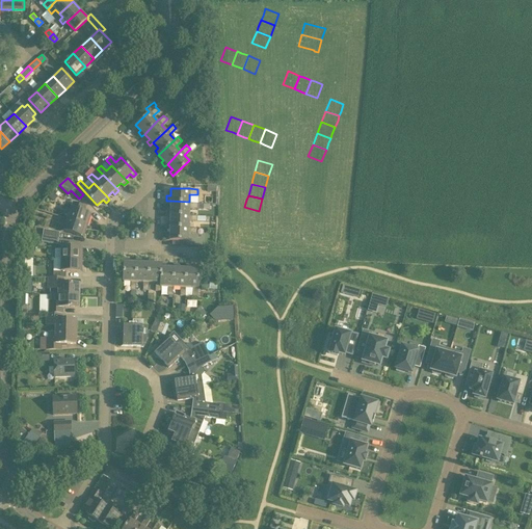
[(73,201),(72,206),(71,206),(68,217),(87,223),(90,212),(83,210),(85,205),(73,201)]
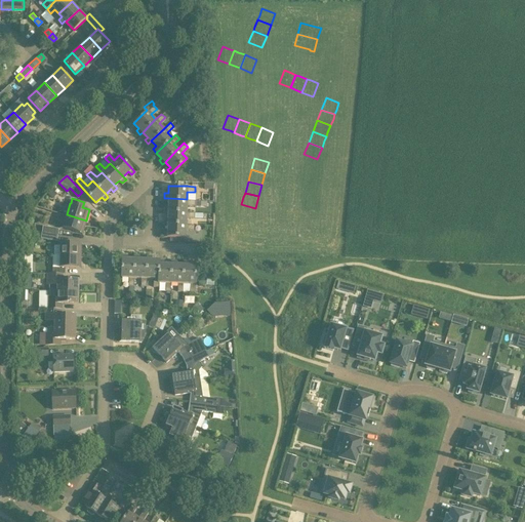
[(195,199),(187,199),(168,198),(168,205),(164,205),(164,209),(164,210),(168,211),(187,210),(187,204),(195,204),(195,199)]
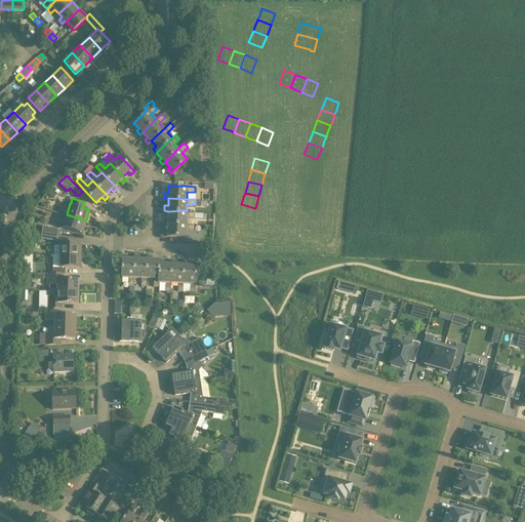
[(194,211),(187,210),(168,211),(167,217),(164,217),(163,223),(163,224),(167,224),(186,224),(187,216),(194,216),(194,211)]
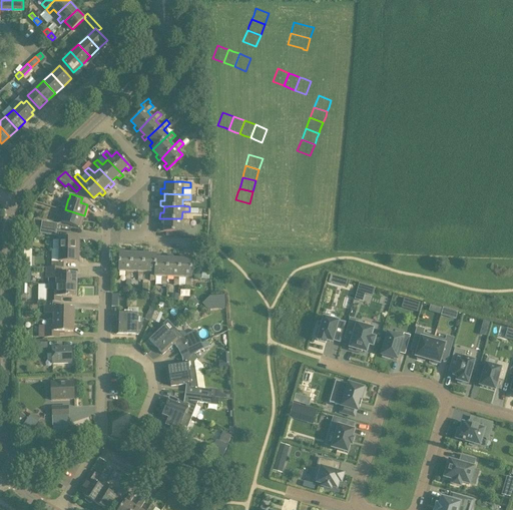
[(80,226),(84,215),(65,209),(61,220),(80,226)]
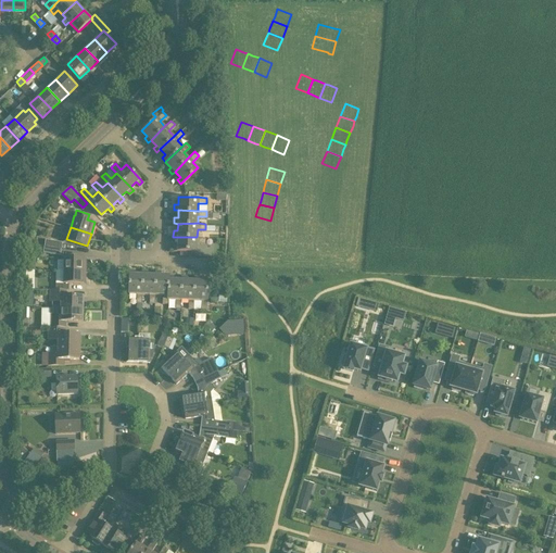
[(205,237),(197,237),(177,237),(177,244),(173,243),(173,249),(197,250),(197,242),(205,242),(205,237)]
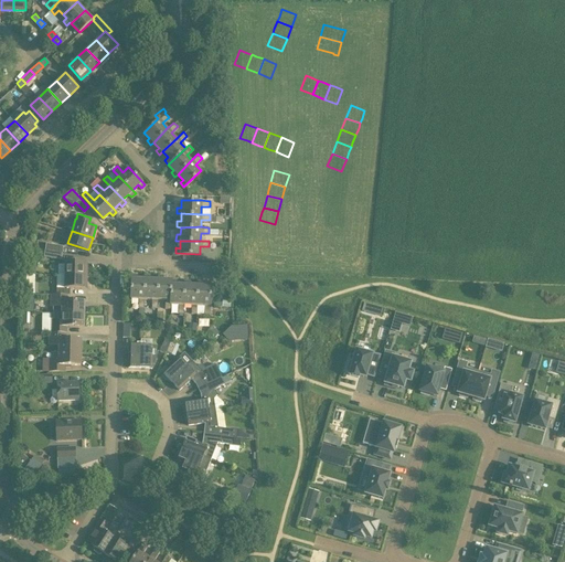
[(45,248),(62,251),(63,244),(45,242),(45,248)]
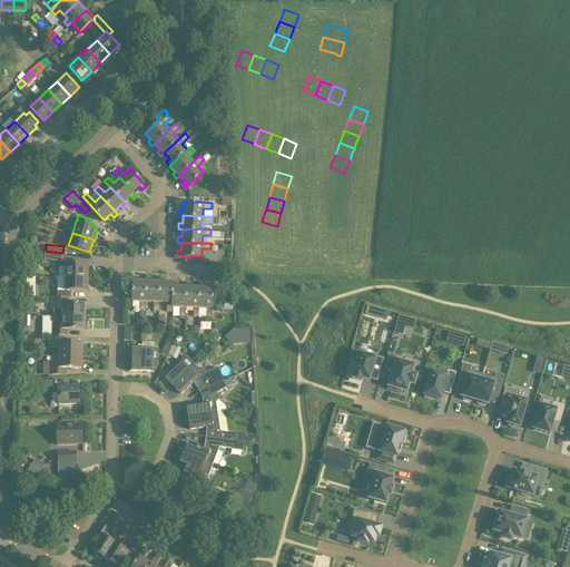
[(62,253),(46,251),(45,257),(61,260),(62,253)]
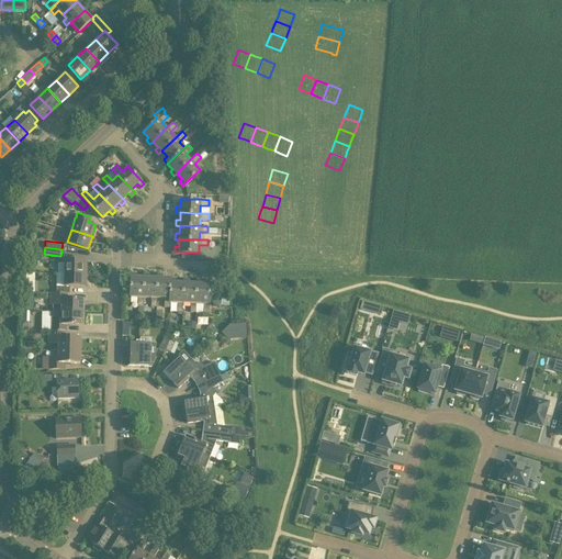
[(57,271),(64,271),(64,272),(87,272),(87,259),(65,259),(65,261),(58,261),(57,271)]
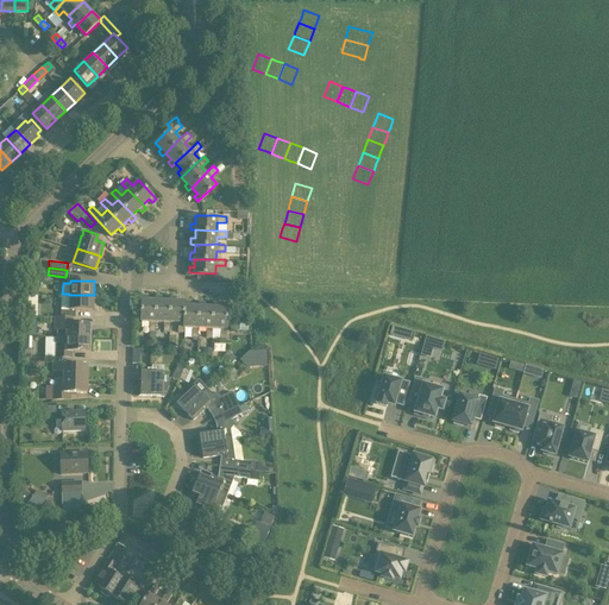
[(155,329),(156,320),(156,298),(148,298),(148,295),(140,294),(140,320),(149,320),(149,329),(155,329)]
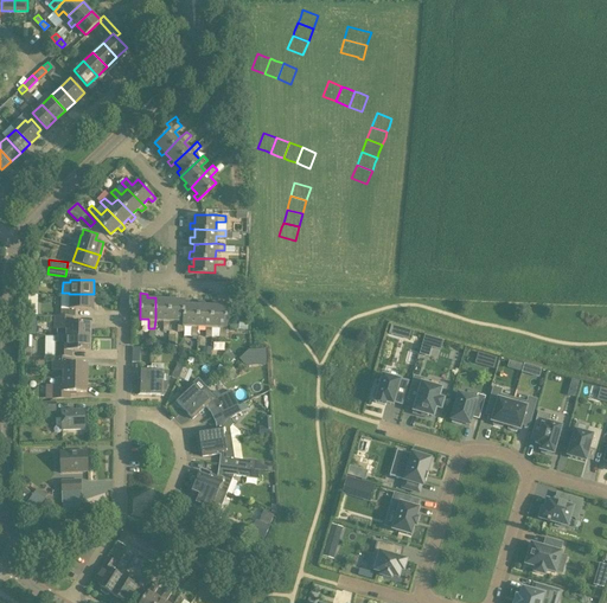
[(69,294),(69,307),(61,306),(61,314),(74,314),(75,314),(75,308),(93,308),(94,294),(69,294)]
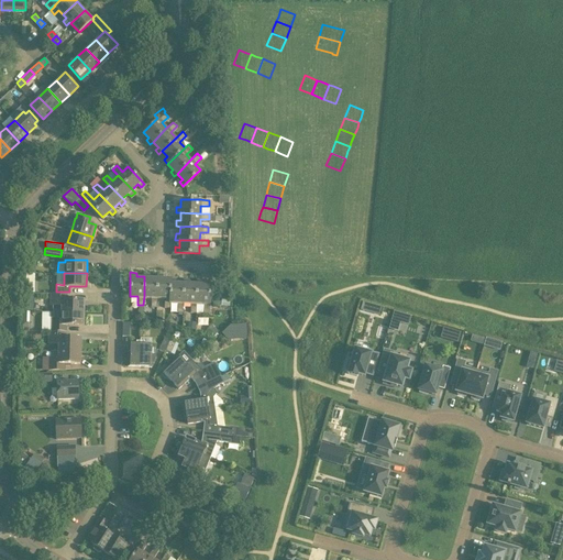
[(156,306),(157,297),(157,277),(150,276),(150,273),(144,273),(144,276),(144,296),(151,297),(151,305),(156,306)]
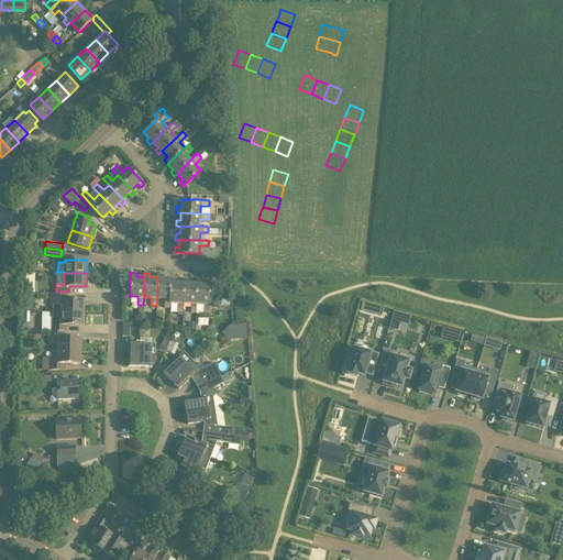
[(169,306),(169,302),(170,277),(163,277),(163,273),(157,273),(157,277),(157,297),(164,297),(164,306),(169,306)]
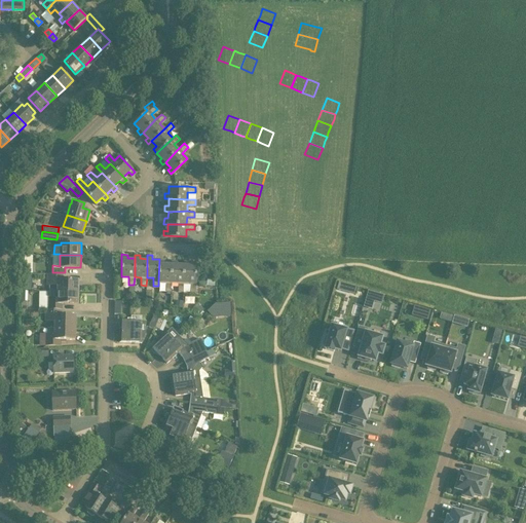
[(171,290),(171,282),(171,263),(164,263),(164,259),(159,259),(158,282),(165,282),(165,290),(171,290)]
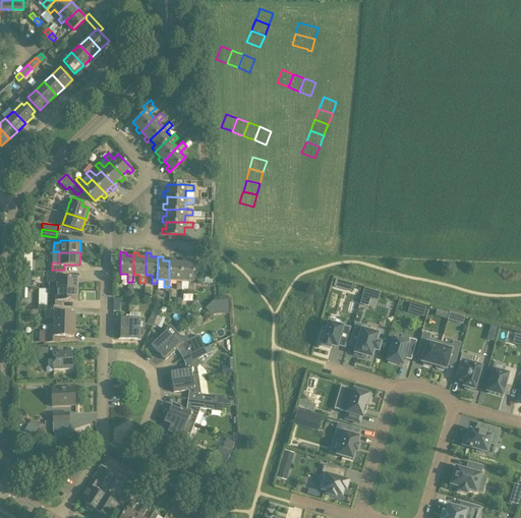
[(181,288),(181,279),(182,262),(175,262),(175,256),(170,256),(169,261),(169,279),(176,279),(176,287),(181,288)]
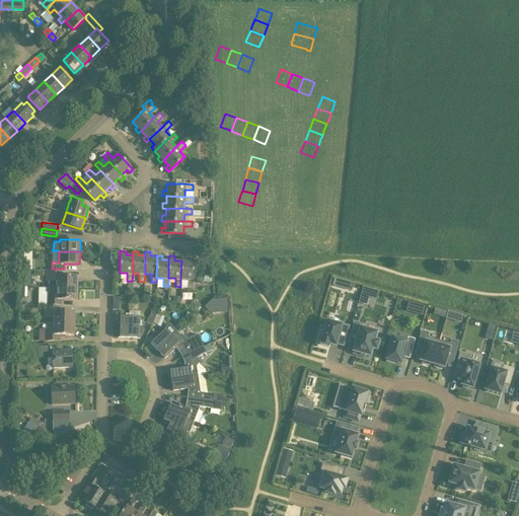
[(193,287),(193,279),(194,261),(187,261),(187,256),(181,256),(181,261),(180,278),(188,279),(188,287),(193,287)]
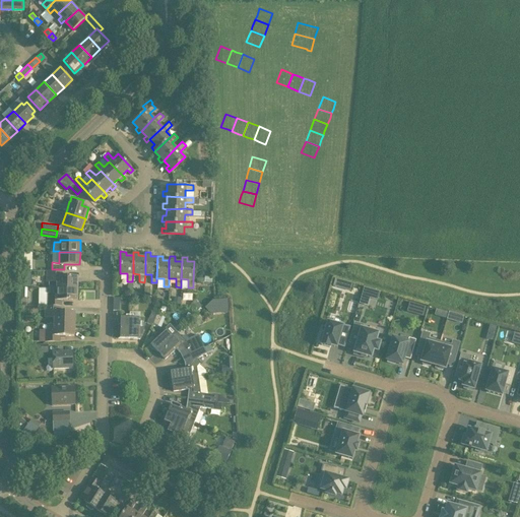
[(57,287),(77,287),(77,276),(63,275),(63,269),(52,269),(46,269),(46,280),(49,280),(49,286),(57,287)]
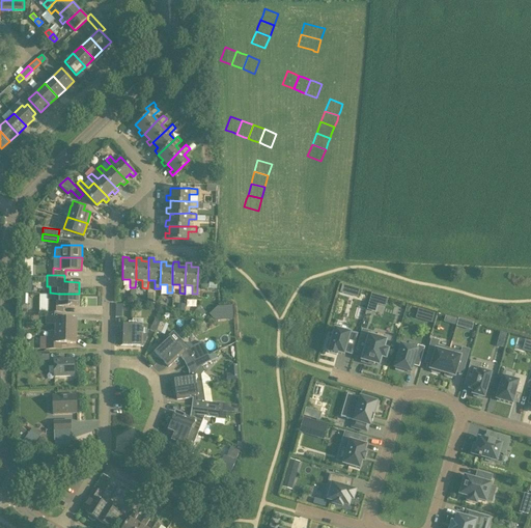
[(201,279),(200,296),(216,297),(216,279),(201,279)]
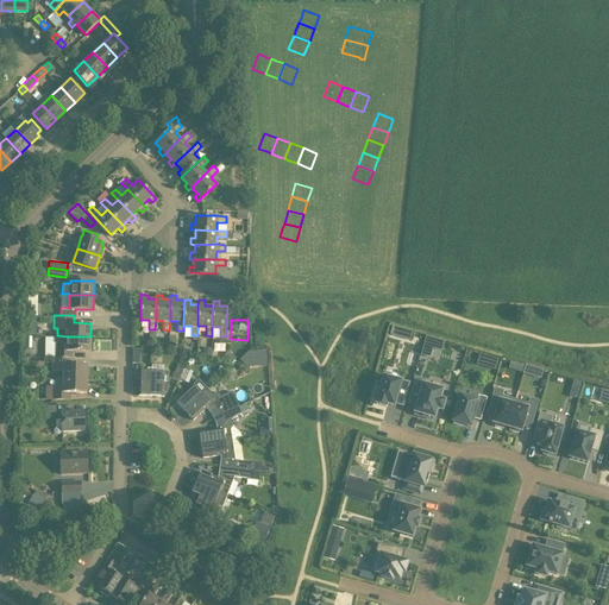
[(393,325),(391,333),(415,335),(416,327),(393,325)]
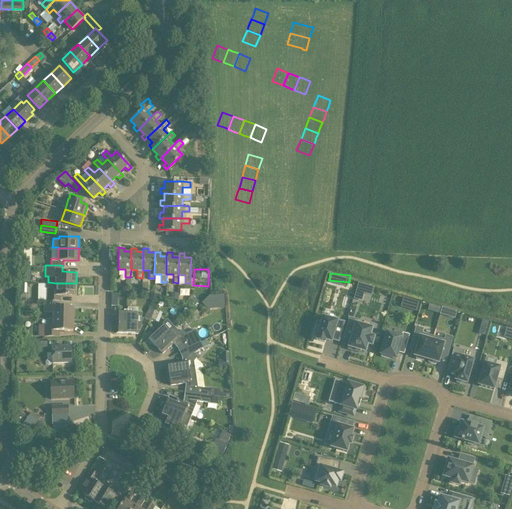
[(363,297),(364,290),(373,292),(375,283),(358,280),(355,296),(363,297)]
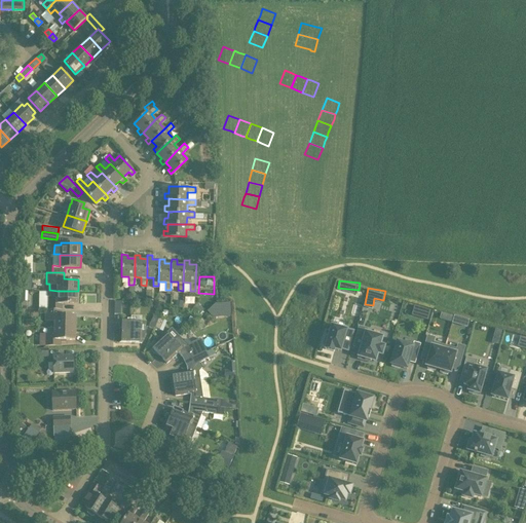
[(58,291),(58,296),(46,296),(46,308),(62,308),(63,308),(63,302),(78,302),(78,291),(58,291)]
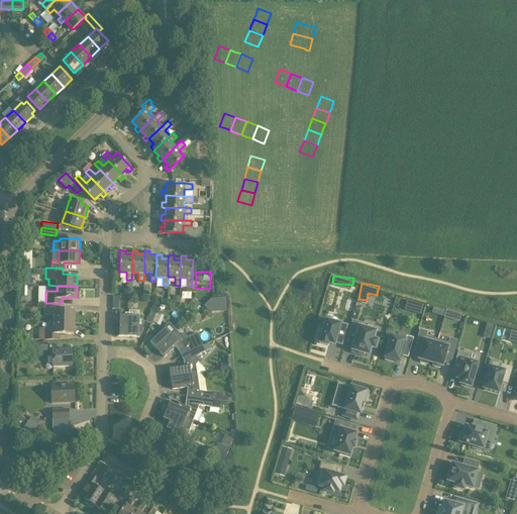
[(54,314),(54,320),(74,321),(74,309),(61,309),(61,303),(45,303),(44,303),(43,314),(54,314)]
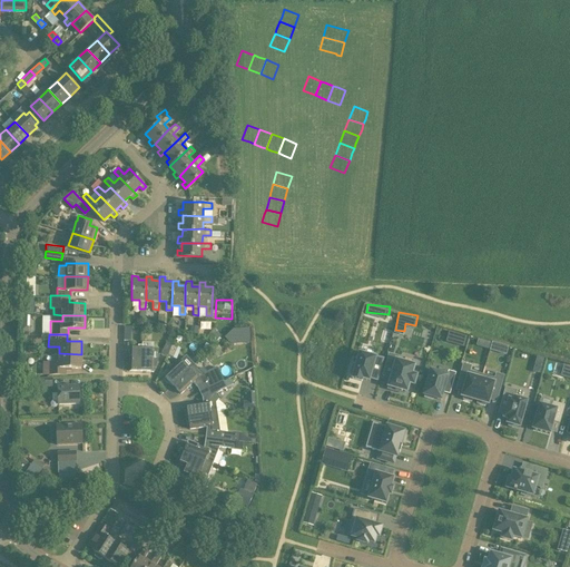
[(141,340),(141,344),(141,369),(153,370),(154,341),(141,340)]
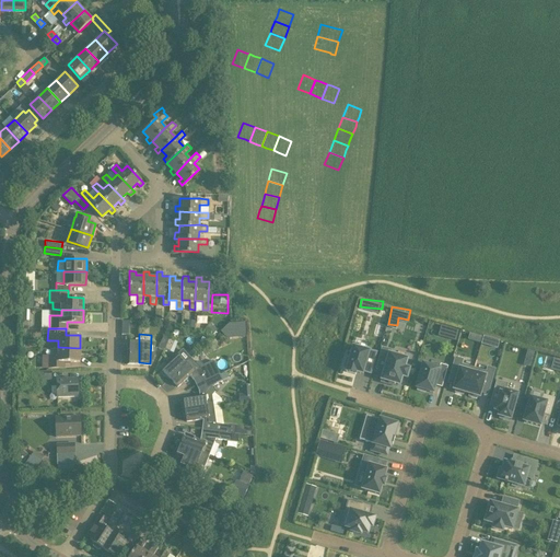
[(164,347),(167,337),(163,335),(158,346),(163,348),(164,347)]
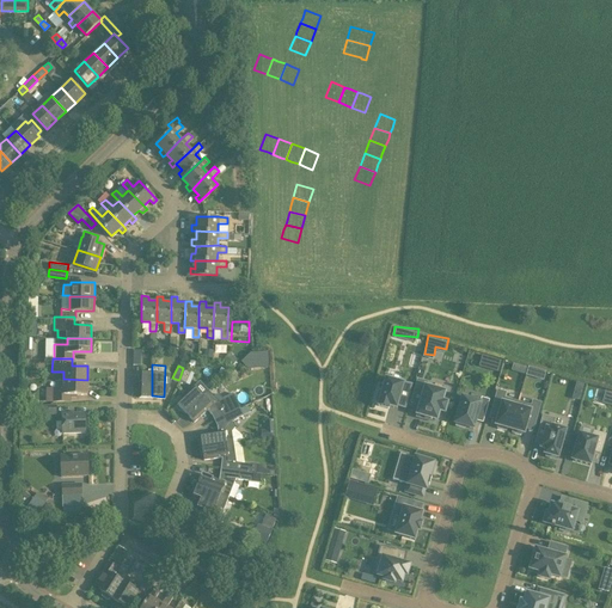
[(184,369),(183,368),(179,379),(185,381),(190,369),(185,367),(184,369)]
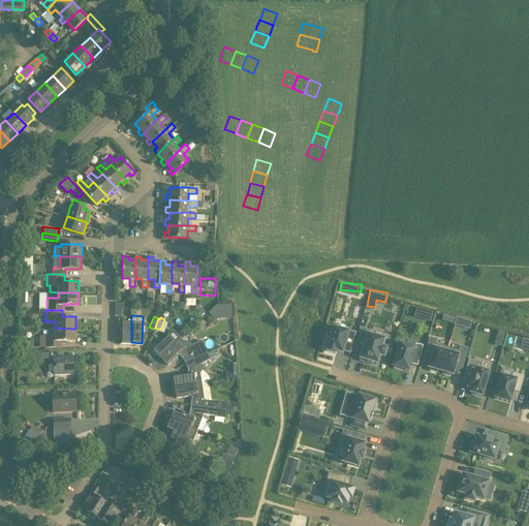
[(128,319),(128,321),(121,321),(120,332),(120,342),(131,342),(131,319),(128,319)]
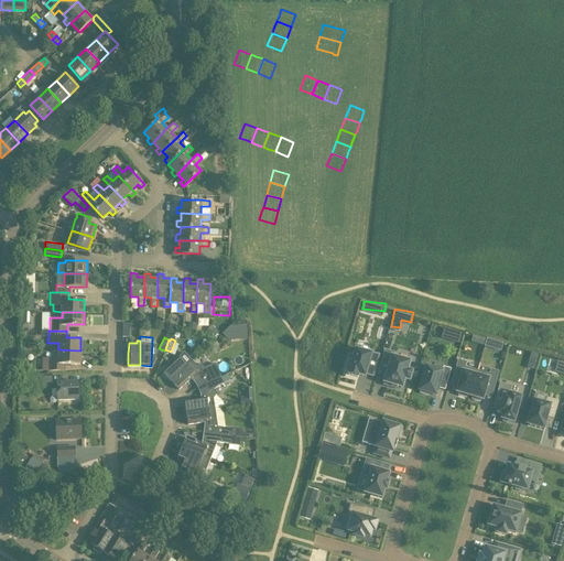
[(373,370),(379,353),(371,351),(370,352),(356,347),(351,359),(349,359),(346,368),(349,369),(348,373),(358,375),(358,373),(365,375),(366,373),(367,368),(373,370)]
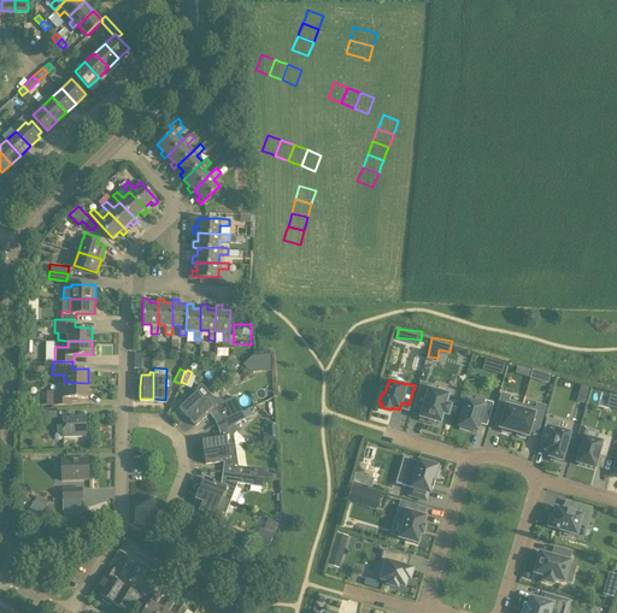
[(432,383),(422,381),(415,404),(424,406),(422,416),(429,418),(428,420),(439,424),(439,420),(440,422),(444,412),(448,413),(451,405),(446,402),(448,393),(430,388),(432,383)]
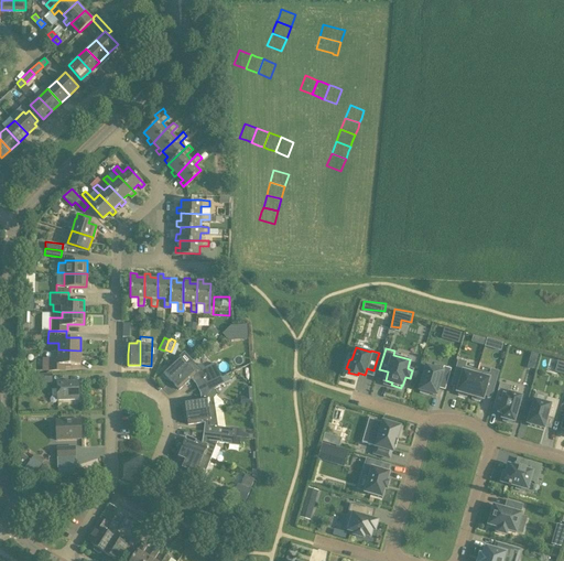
[(58,349),(58,356),(42,356),(42,369),(65,369),(65,365),(71,365),(71,363),(80,363),(80,351),(58,349)]
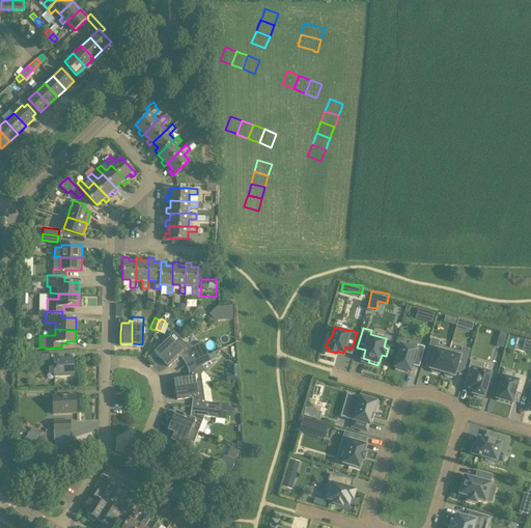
[(172,331),(168,335),(152,349),(160,357),(179,338),(172,331)]
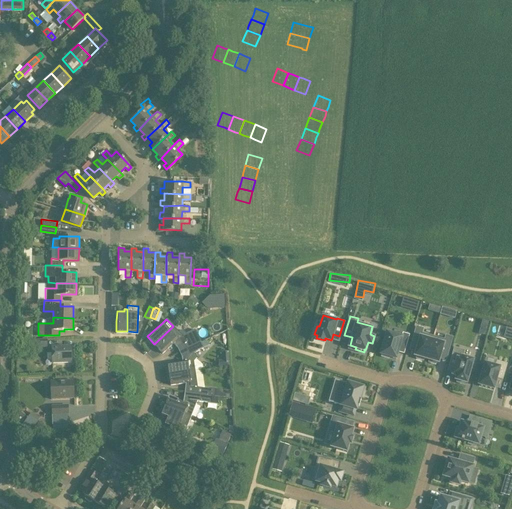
[(173,326),(155,344),(162,352),(169,345),(173,341),(176,344),(177,345),(179,350),(187,347),(200,341),(194,328),(186,332),(183,329),(181,328),(179,330),(174,325),(173,326)]
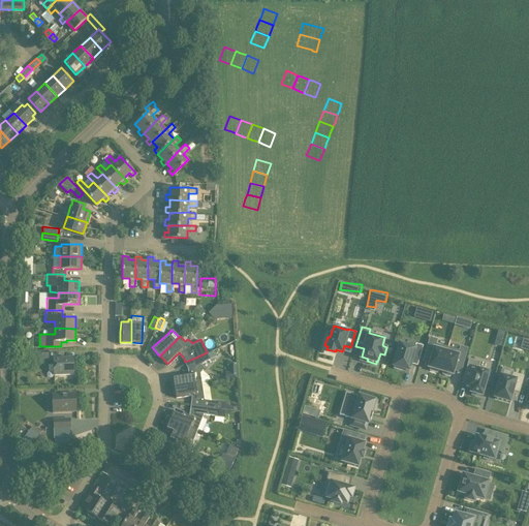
[(440,370),(447,346),(436,342),(437,338),(430,336),(426,349),(432,351),(428,366),(430,367),(430,369),(437,371),(437,369),(440,370)]
